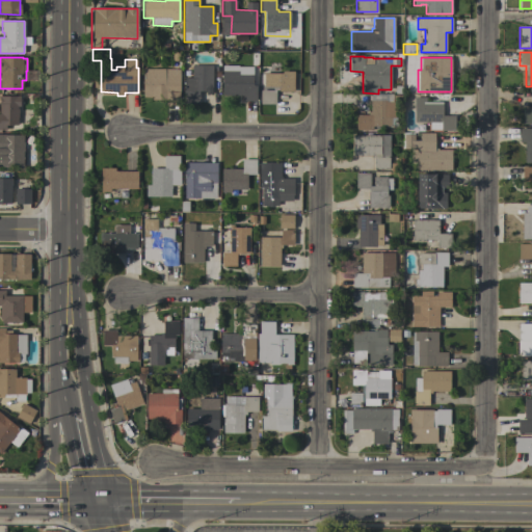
[(212,65),(212,91),(211,91),(211,95),(204,95),(204,102),(198,102),(198,108),(183,108),(184,78),(191,78),(191,64),(212,65)]
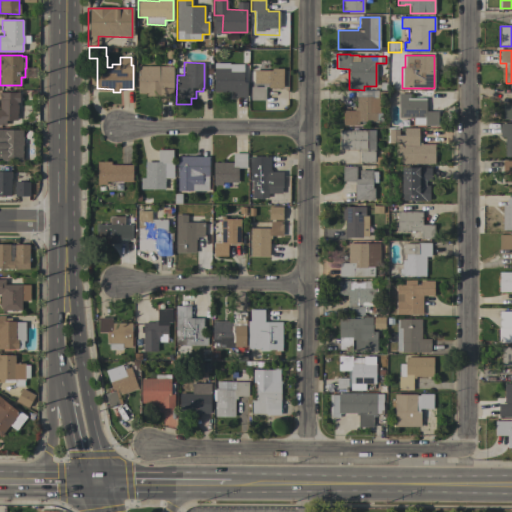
[(172,102),(160,102),(160,96),(146,96),(146,93),(137,93),(137,66),(173,66),(172,102)]
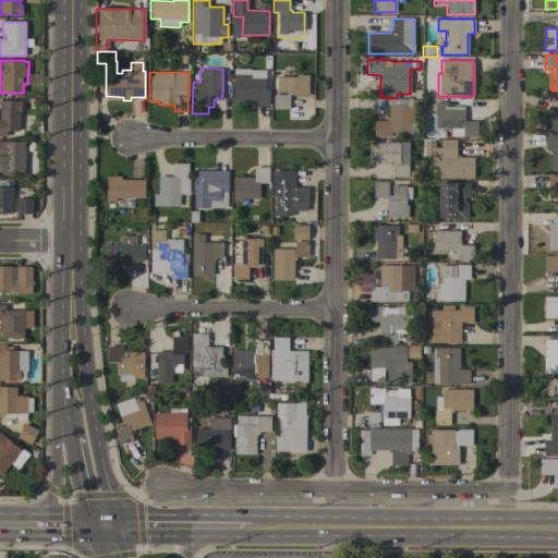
[(233,100),(233,74),(250,74),(250,79),(265,79),(265,89),(268,89),(268,106),(254,106),(254,100),(233,100)]
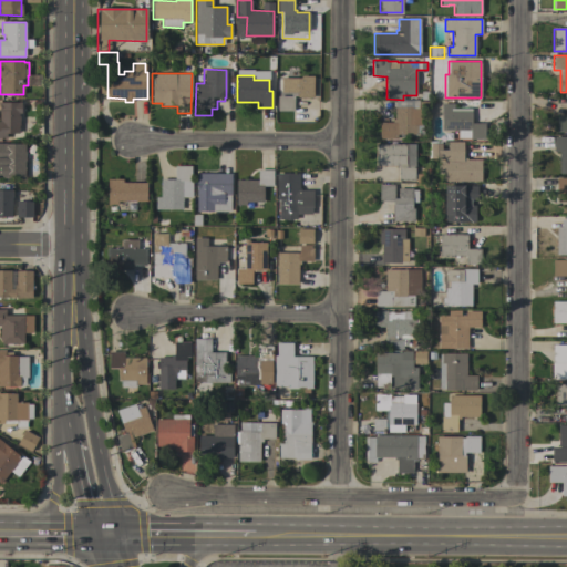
[(313,98),(297,98),(297,96),(294,96),(294,111),(277,111),(277,96),(281,96),(281,91),(275,91),(275,80),(281,79),(281,78),(300,78),(300,76),(313,76),(313,98)]
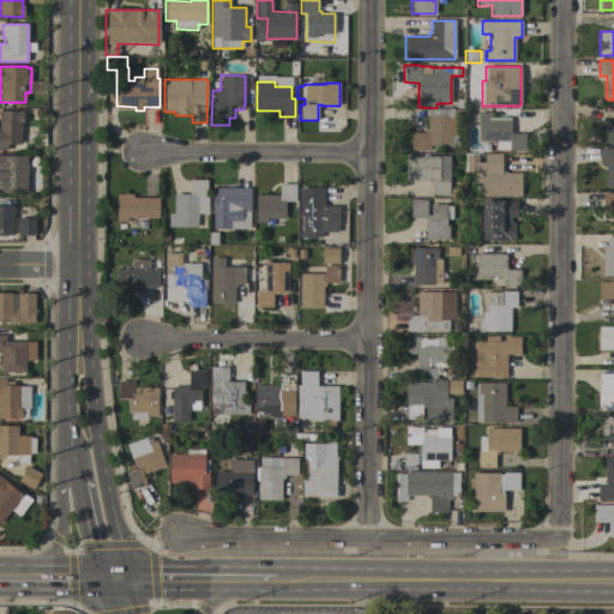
[(425,133),(425,130),(427,130),(427,108),(451,108),(451,110),(463,110),(463,118),(456,118),(456,136),(457,136),(457,144),(451,144),(451,145),(431,145),(431,151),(410,151),(410,133),(425,133)]
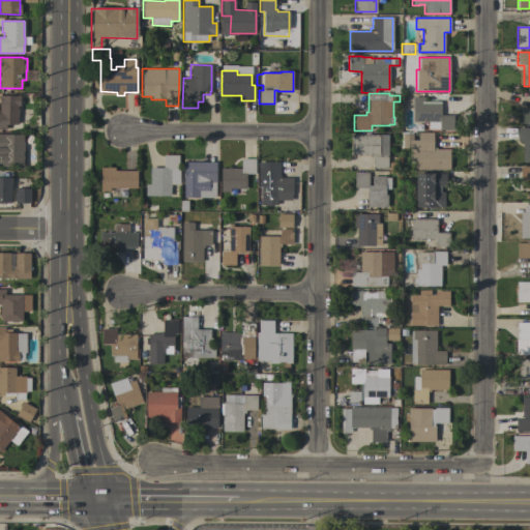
[(0,95),(17,96),(17,95),(20,95),(20,106),(18,106),(18,109),(19,109),(19,117),(18,117),(17,125),(6,125),(6,129),(0,129),(0,95)]
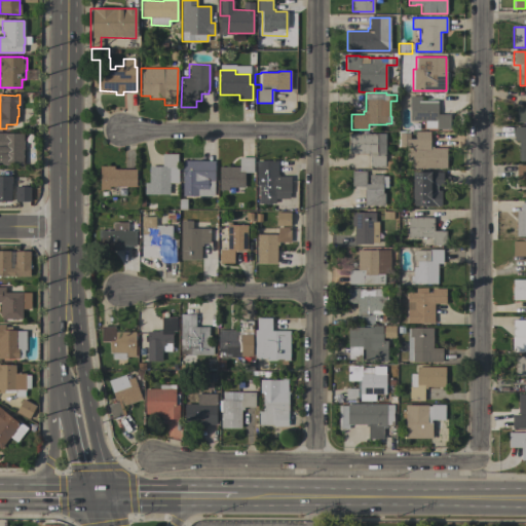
[(409,120),(409,96),(420,96),(420,101),(437,101),(437,114),(450,114),(449,129),(436,129),(436,121),(409,120)]
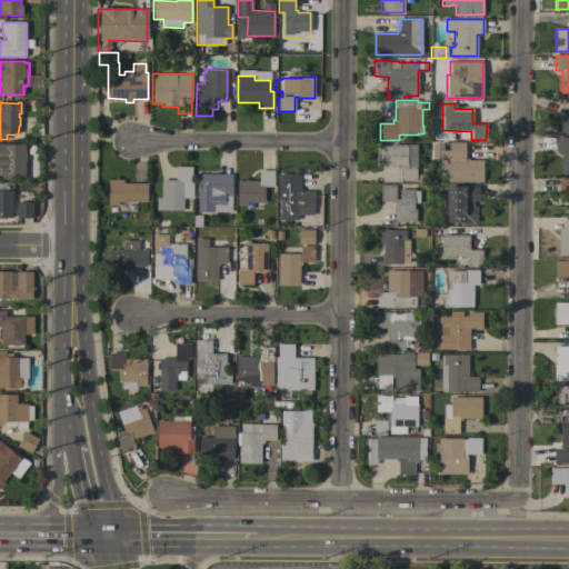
[(568,132),(559,132),(559,117),(568,117),(568,132)]
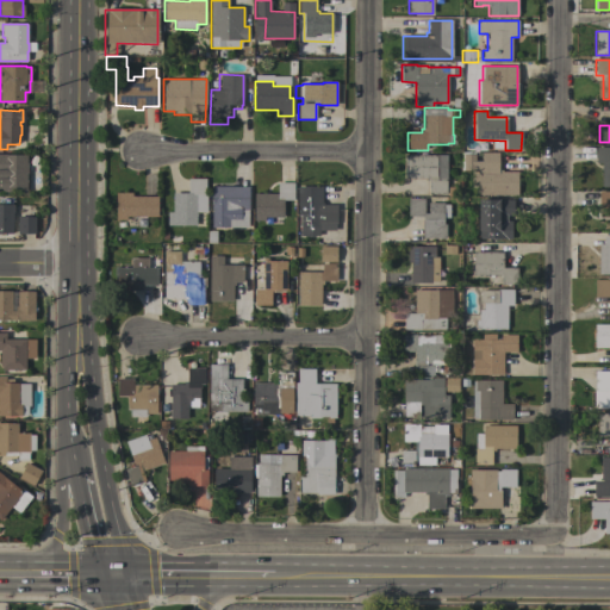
[(609,187),(602,187),(602,163),(595,163),(596,148),(609,148),(609,187)]
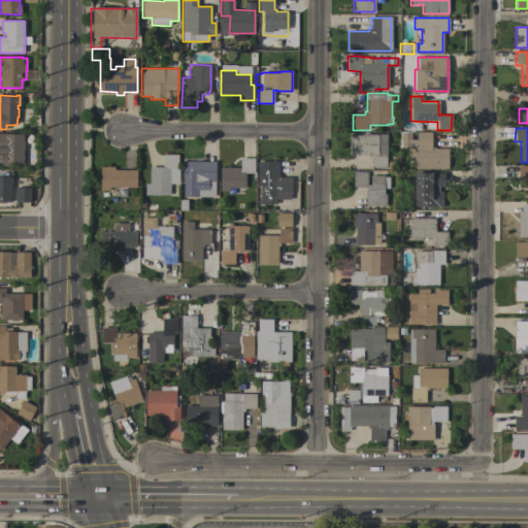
[(448,149),(448,169),(414,169),(414,161),(409,161),(410,139),(413,139),(417,139),(417,132),(432,132),(431,146),(434,146),(434,149),(448,149)]
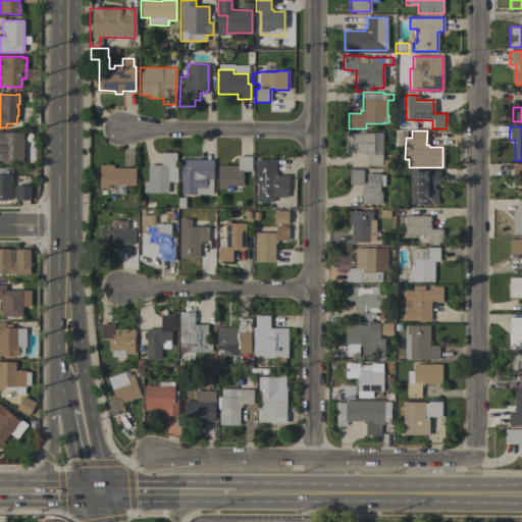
[(0,133),(22,133),(22,140),(23,140),(23,149),(22,149),(22,164),(0,164),(0,133)]
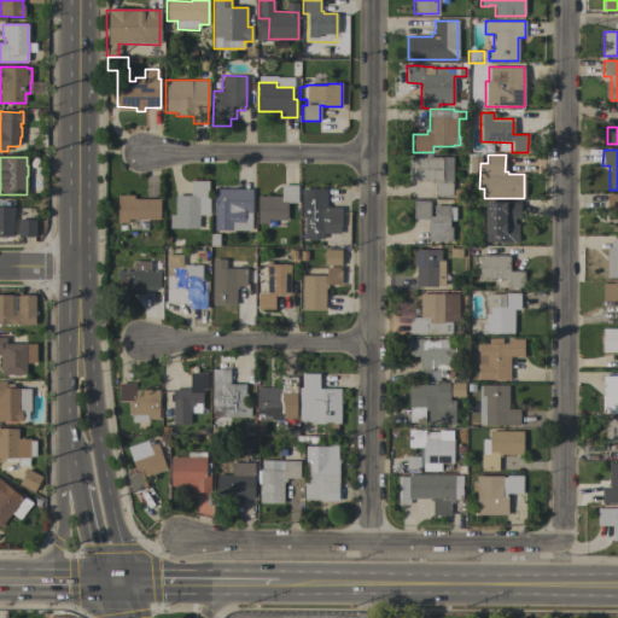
[(452,157),(452,198),(435,197),(435,184),(431,184),(431,181),(409,181),(409,157),(452,157)]
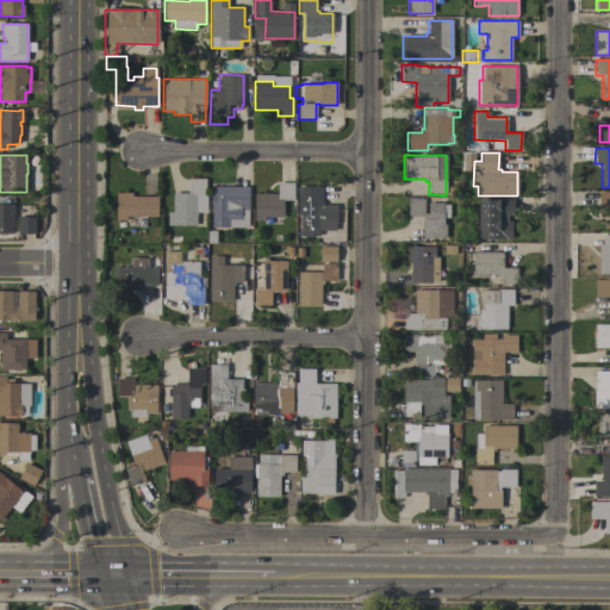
[(173,193),(187,193),(187,179),(205,179),(205,194),(206,194),(206,212),(195,212),(195,225),(167,225),(167,212),(172,212),(173,193)]
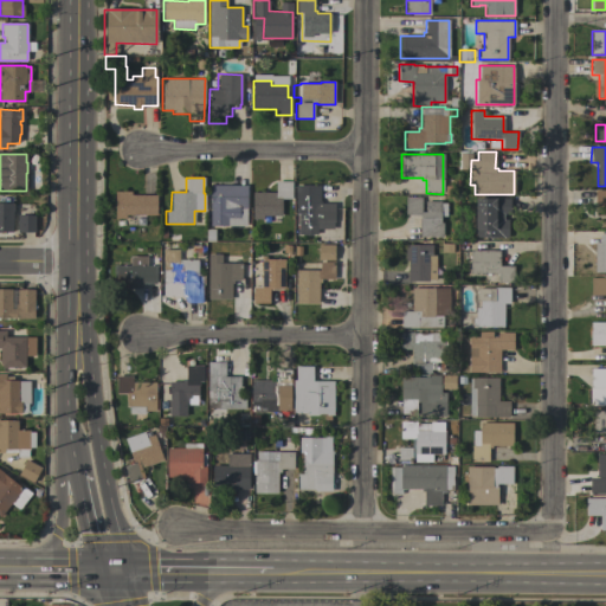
[(263,217),(263,219),(252,219),(252,192),(276,192),(276,181),(291,181),(291,199),(281,199),(281,217),(279,217),(263,217)]
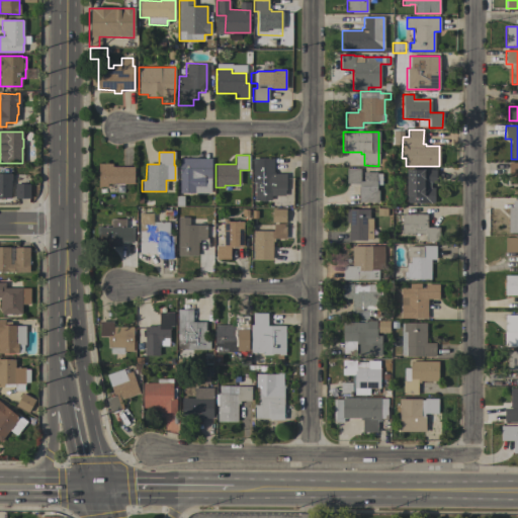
[(179,159),(210,158),(210,178),(210,193),(179,193),(179,159)]
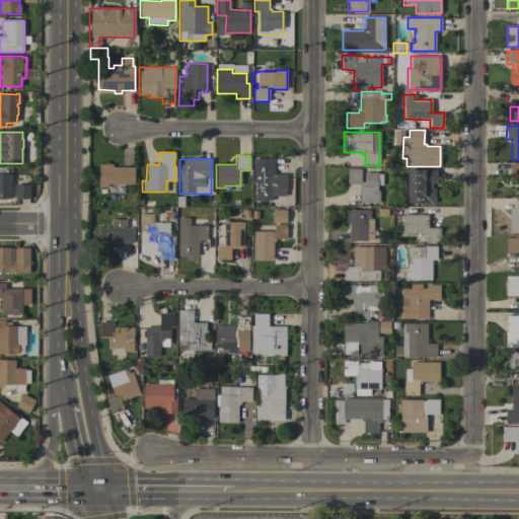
[(286,174),(286,191),(285,191),(285,196),(272,196),(272,201),(254,201),(254,182),(253,182),(253,159),(274,159),(274,172),(275,172),(275,174),(286,174)]
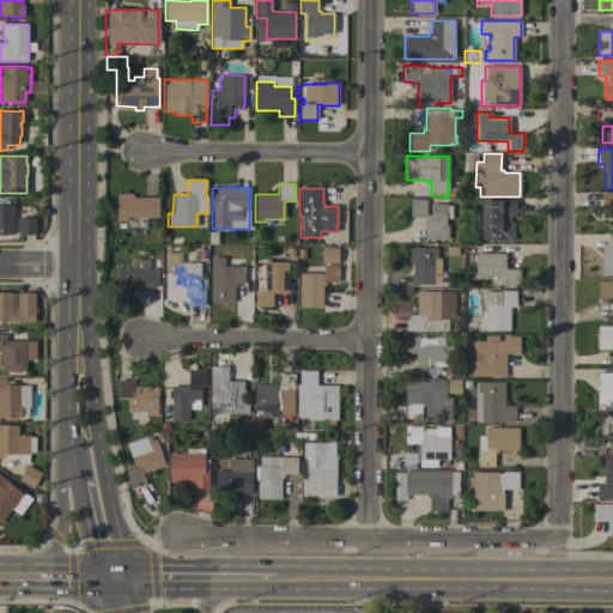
[(612,193),(612,232),(612,208),(601,208),(601,193),(612,193)]
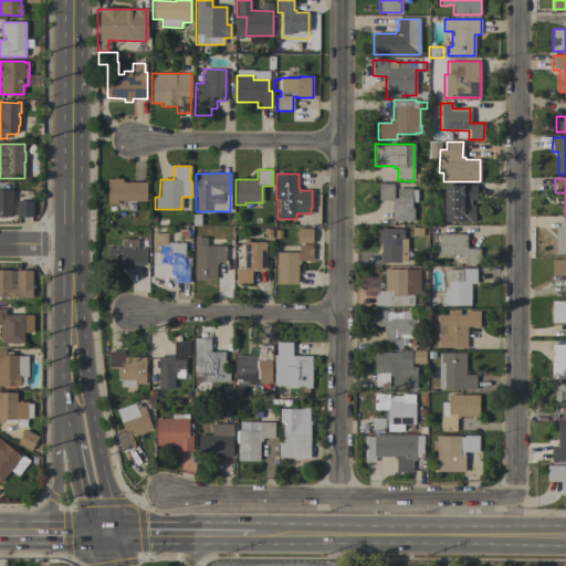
[(107,179),(122,179),(122,182),(146,182),(146,200),(126,200),(126,203),(107,203),(107,179)]
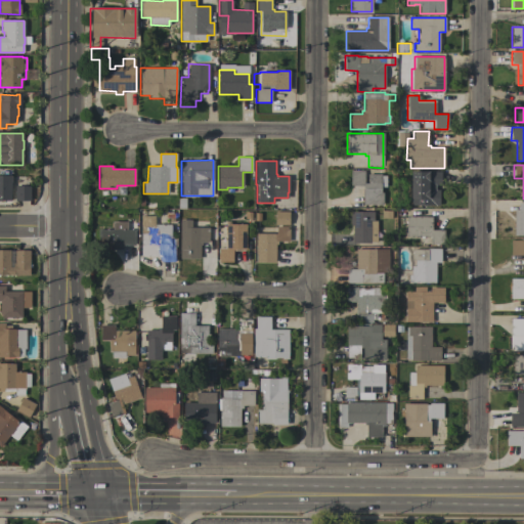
[(362,186),(350,186),(350,171),(364,171),(363,183),(367,183),(367,174),(381,174),(381,176),(386,176),(386,187),(381,187),(381,192),(382,192),(382,205),(362,205),(362,186)]
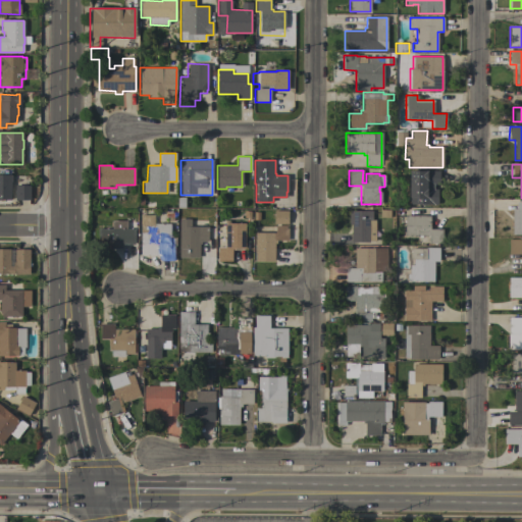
[(409,205),(409,171),(417,171),(417,170),(425,170),(425,171),(438,171),(438,185),(433,185),(433,189),(437,189),(437,205),(409,205)]
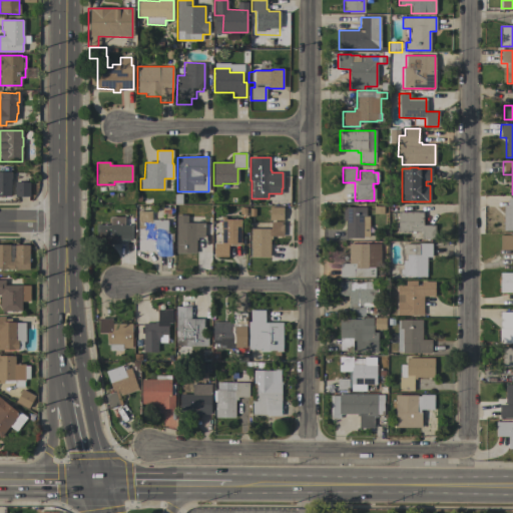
[(10,196),(0,196),(0,172),(12,172),(11,179),(10,196)]
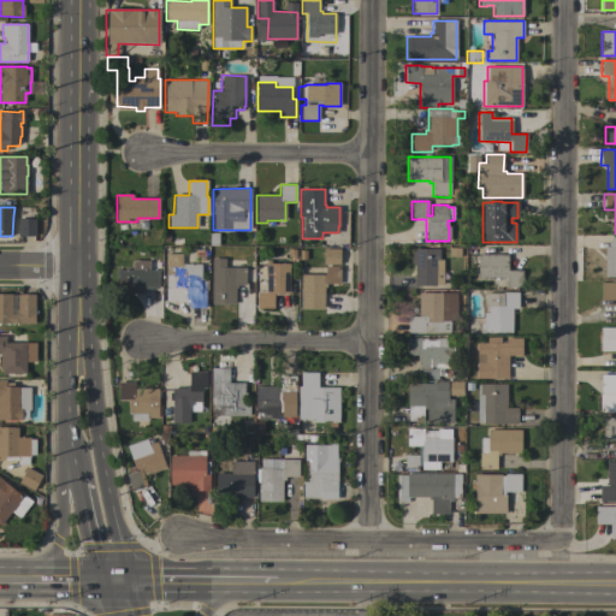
[(17,219),(35,219),(35,236),(17,236),(17,219)]
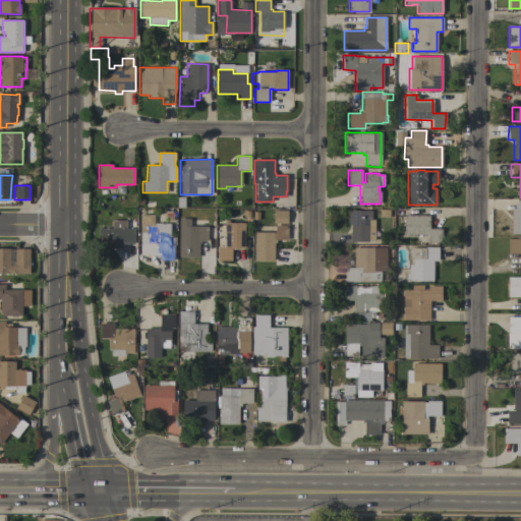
[(520,234),(511,234),(511,209),(515,209),(515,201),(520,201),(520,234)]
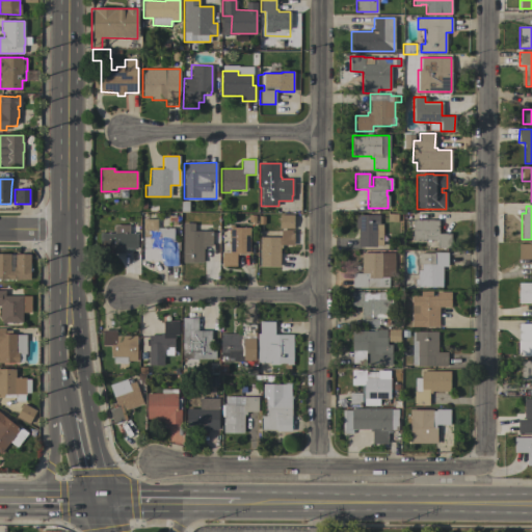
[(278,229),(278,214),(293,214),(293,229),(278,229)]
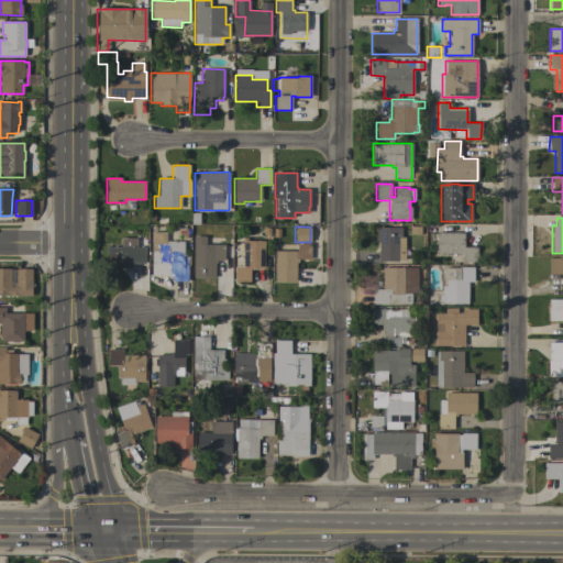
[(379,242),(376,242),(376,228),(401,228),(401,238),(405,238),(405,261),(397,261),(397,262),(378,262),(379,242)]
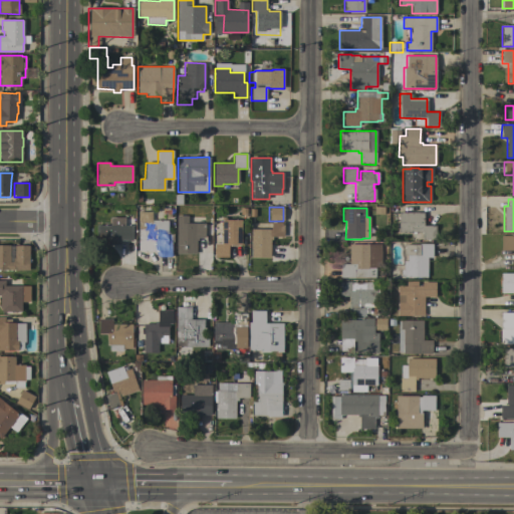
[(138,212),(152,212),(152,220),(168,220),(168,229),(171,229),(171,232),(173,232),(173,242),(172,242),(171,257),(158,257),(158,252),(139,252),(139,229),(138,229),(138,212)]
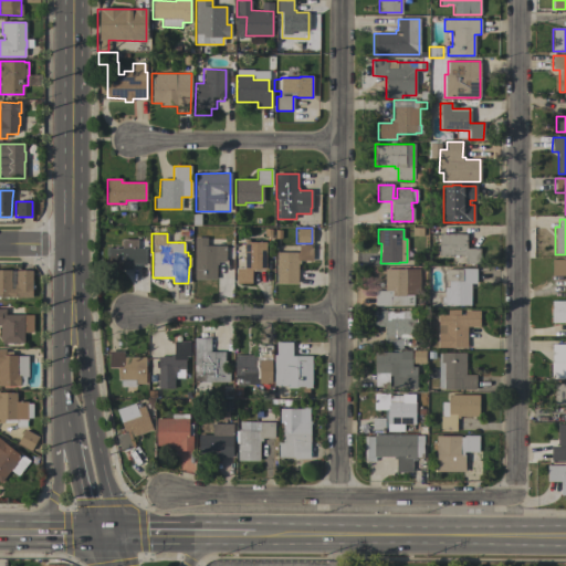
[(439,255),(439,234),(467,234),(467,249),(480,249),(480,264),(452,263),(452,255),(439,255)]
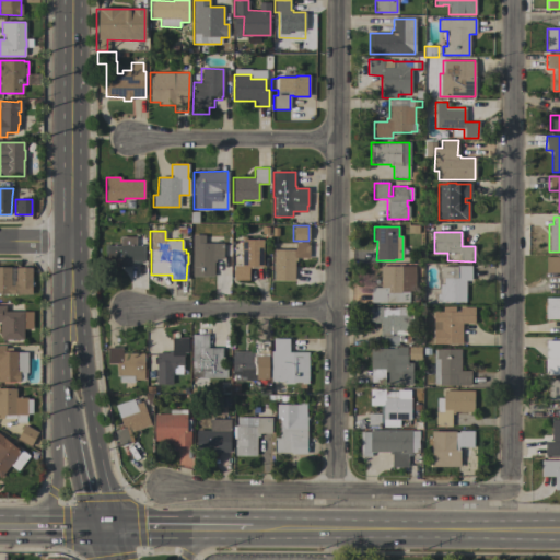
[(191,235),(205,235),(205,243),(223,243),(223,259),(216,259),(216,261),(213,261),(213,277),(191,277),(191,235)]
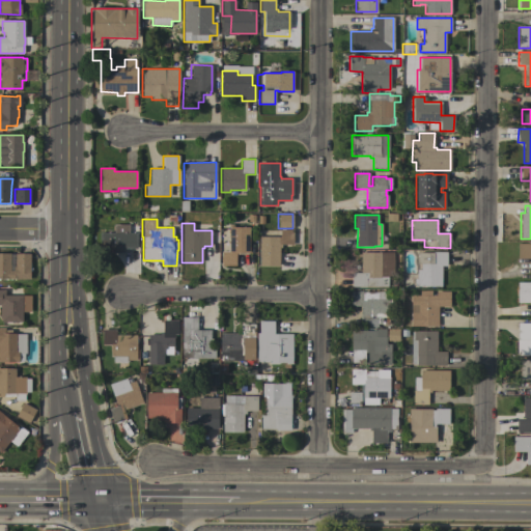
[(113,224),(129,224),(129,232),(137,232),(137,249),(126,249),(126,253),(100,253),(100,232),(113,232),(113,224)]
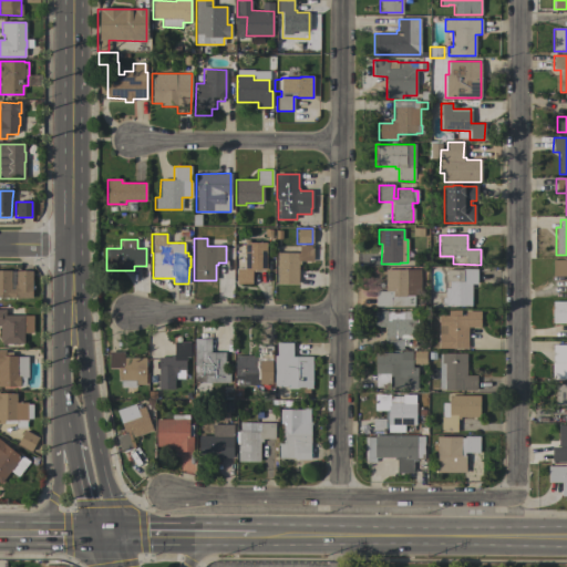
[(236,259),(239,259),(239,246),(240,246),(240,243),(244,243),(244,240),(249,240),(249,243),(266,243),(266,258),(274,258),(274,270),(257,270),(257,272),(251,272),(251,284),(236,284),(236,259)]
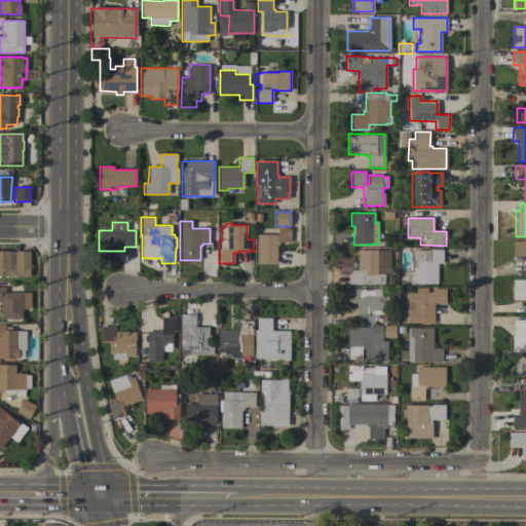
[(277,234),(277,227),(290,227),(290,242),(278,242),(278,246),(276,246),(276,263),(256,263),(257,234),(277,234)]
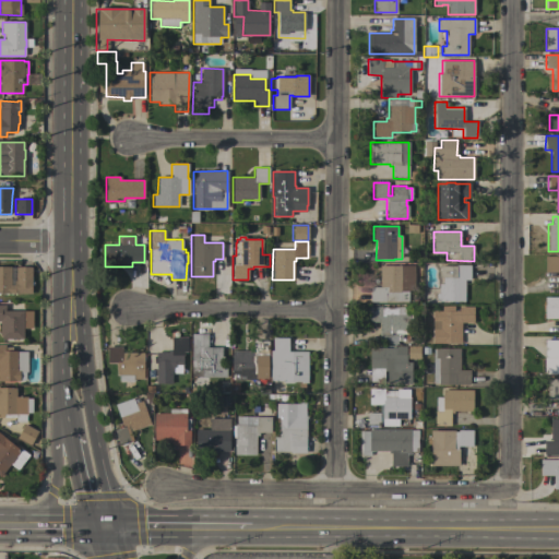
[(545,273),(545,257),(558,257),(558,292),(558,273),(545,273)]
